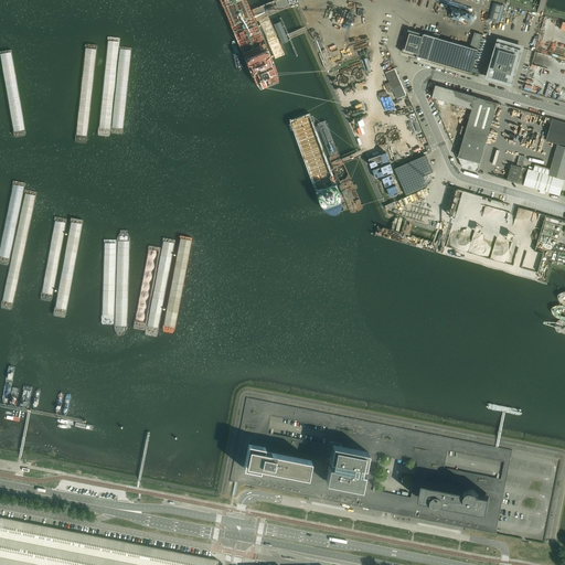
[(493,3),(489,19),(501,22),(505,7),(493,3)]
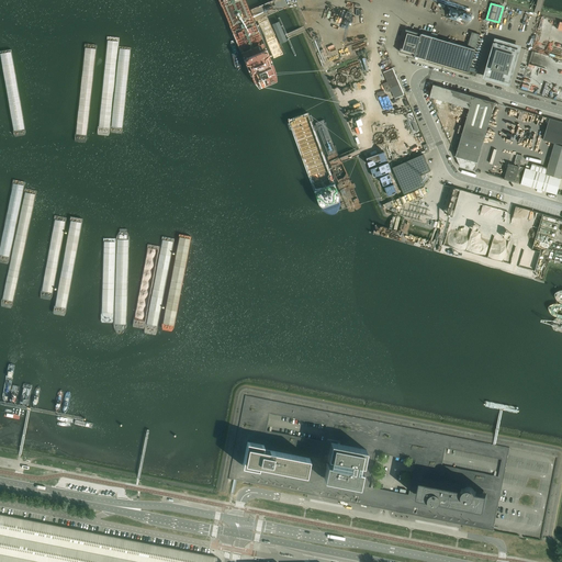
[(400,52),(409,55),(415,56),(416,56),(469,72),(469,71),(475,49),(422,34),(406,30),(400,52)]
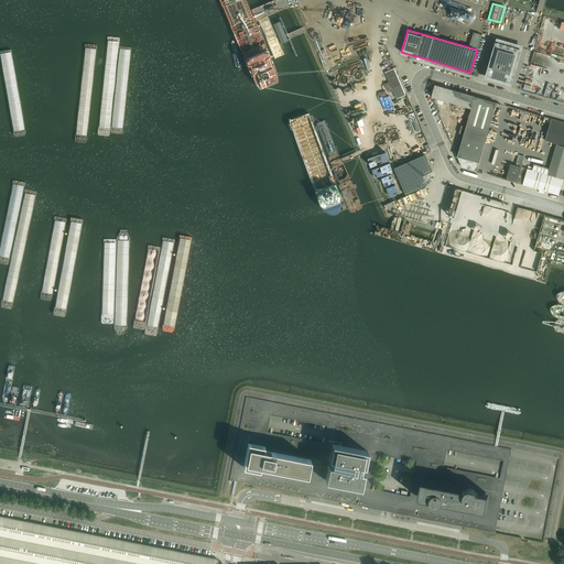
[(498,41),(488,77),(510,84),(513,73),(521,49),(521,47),(498,41)]
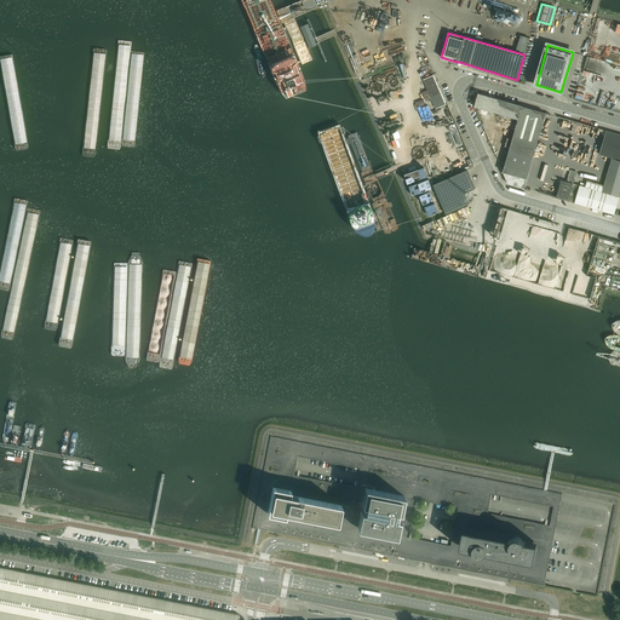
[(436,109),(446,104),(434,76),(424,80),(424,81),(429,91),(423,93),(426,101),(431,98),(436,109)]
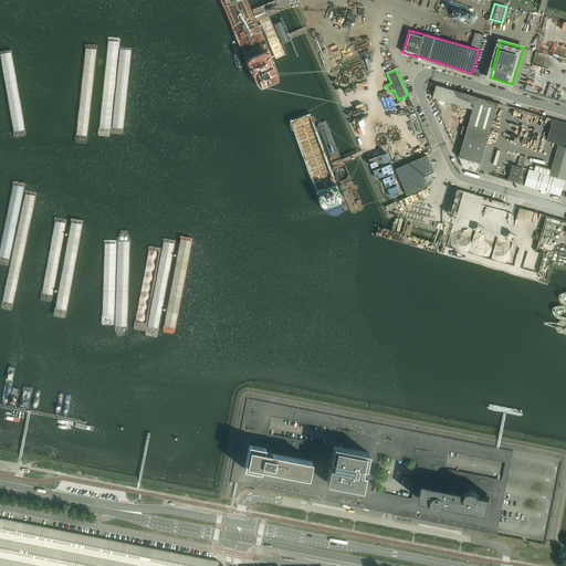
[(433,97),(439,100),(438,106),(440,105),(443,114),(449,116),(452,104),(473,109),(459,157),(462,165),(464,168),(479,173),(499,104),(484,100),(477,97),(437,85),(433,97)]
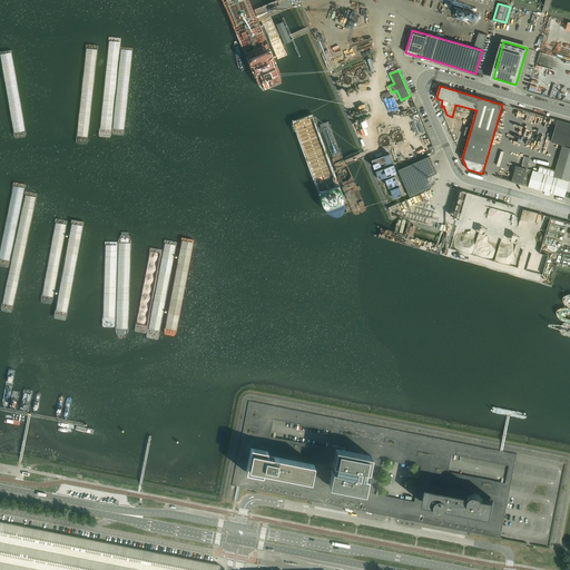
[(563,146),(556,172),(553,177),(569,182),(569,178),(569,124),(558,120),(551,143),(563,146)]
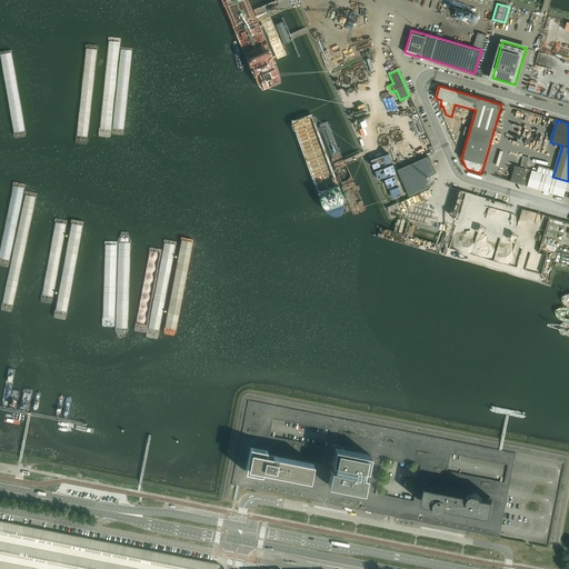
[(427,151),(417,155),(419,160),(429,156),(427,151)]
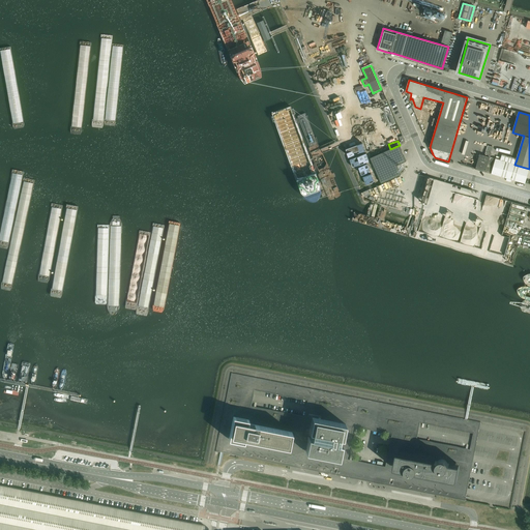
[(480,154),(476,169),(486,172),(490,157),(493,147),(488,145),(484,155),(480,154)]
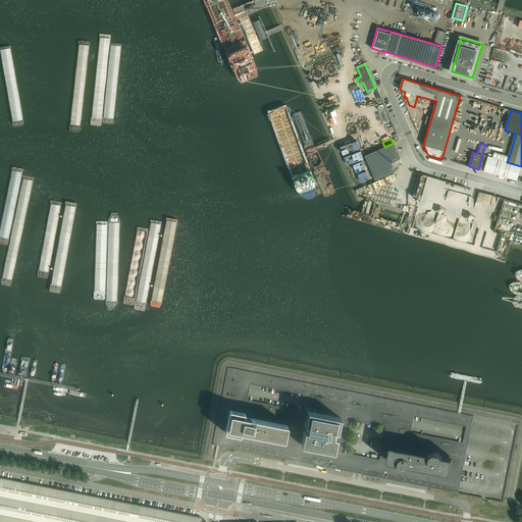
[(394,144),(365,156),(376,180),(395,172),(390,163),(400,159),(394,144)]
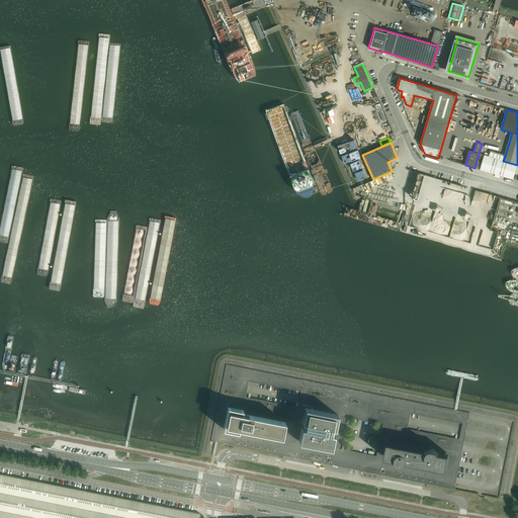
[(485,155),(481,170),(513,179),(517,165),(503,161),(505,156),(491,152),(489,157),(485,155)]
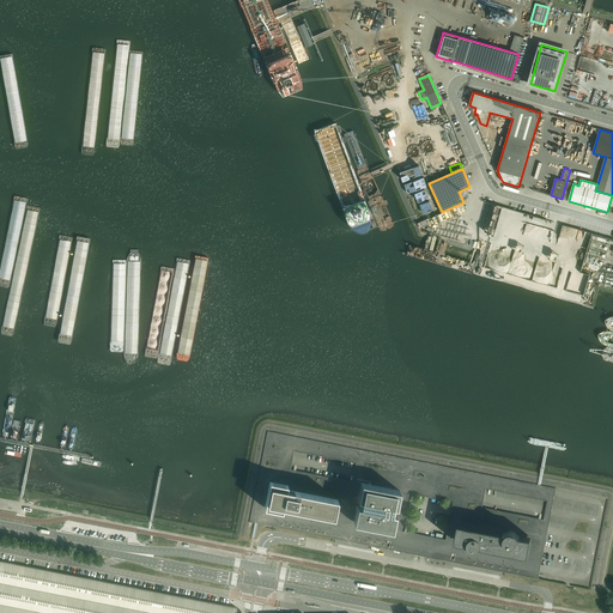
[(566,182),(562,199),(569,201),(574,183),(566,182)]
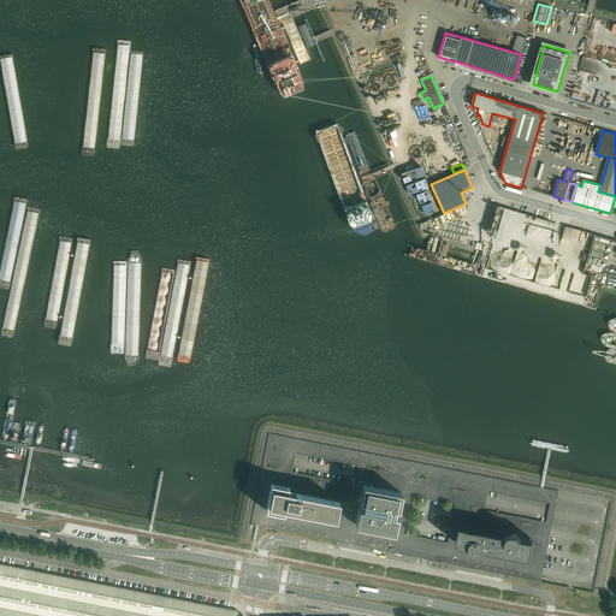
[(436,199),(431,190),(421,195),(425,203),(436,199)]
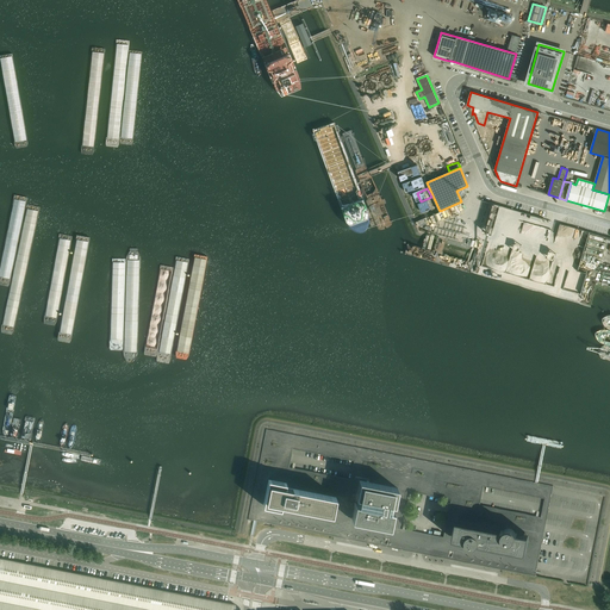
[(489,204),(483,226),(487,228),(491,215),(493,215),(495,209),(493,207),(495,205),(489,204)]
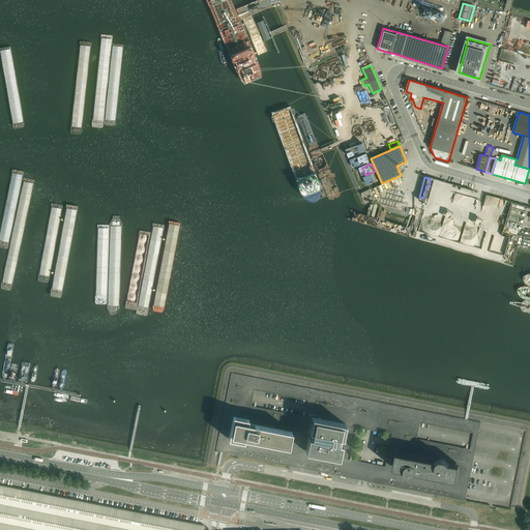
[(480,422),(231,373),(215,452),(289,467),(364,481),(435,495),(465,501),(467,493),(470,475),(473,460),(477,442),(479,428),(480,422)]
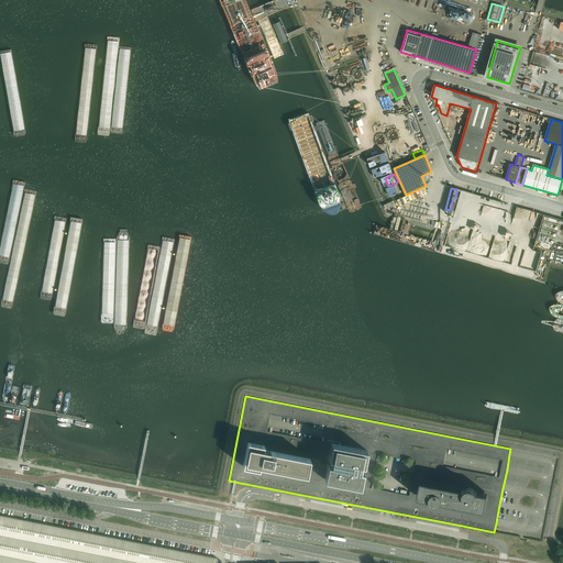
[(217,562),(218,559),(0,515),(0,562),(217,562)]
